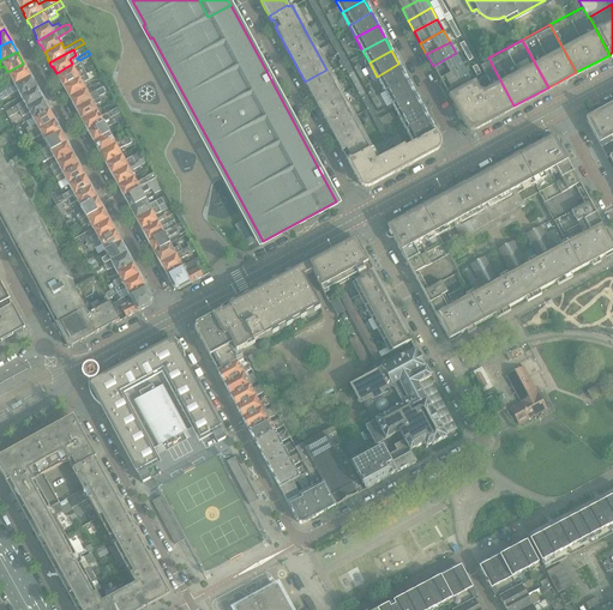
[(439,77),(462,65),(456,53),(433,66),(439,77)]
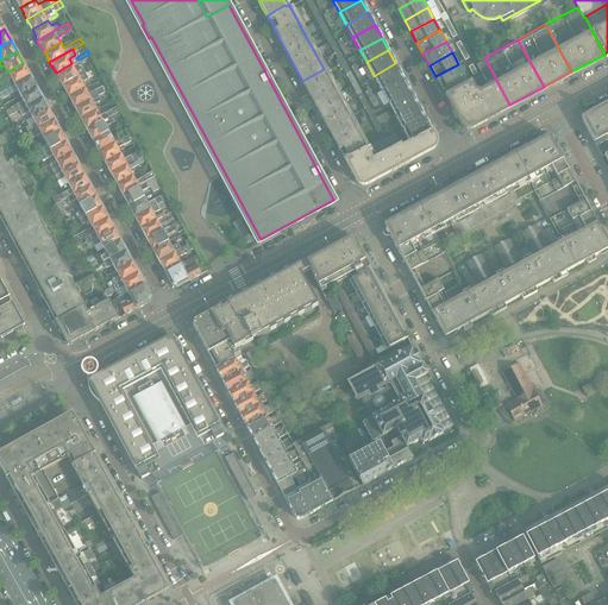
[(509,105),(484,57),(475,62),(478,69),(481,73),(444,92),(461,123),(462,125),(464,126),(467,127),(469,126),(471,126),(509,105)]
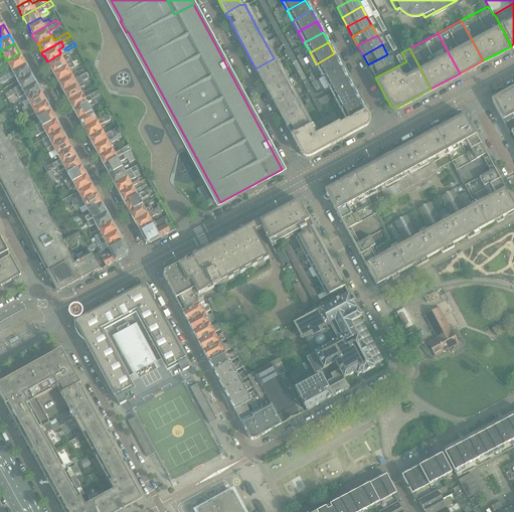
[(68,67),(73,64),(73,65),(79,62),(79,63),(83,60),(77,50),(71,54),(73,58),(71,59),(51,70),(53,74),(54,74),(57,80),(71,72),(68,67)]
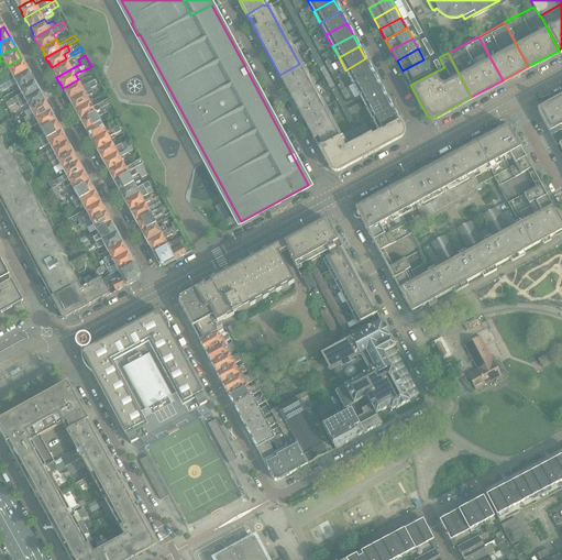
[(3,81),(26,68),(21,58),(7,66),(9,70),(1,75),(2,78),(1,78),(3,81)]
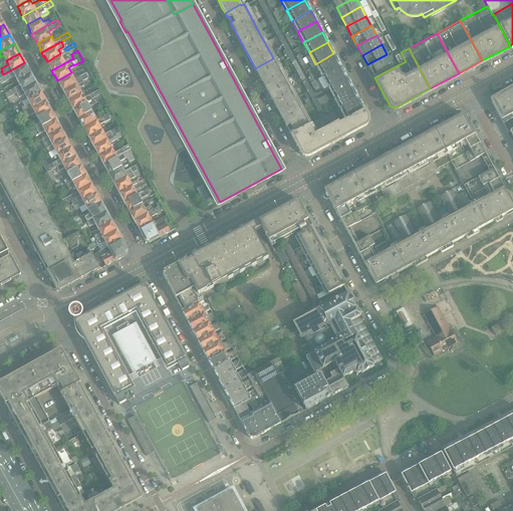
[(51,70),(71,59),(68,55),(63,58),(60,53),(47,61),(50,66),(49,67),(51,70)]
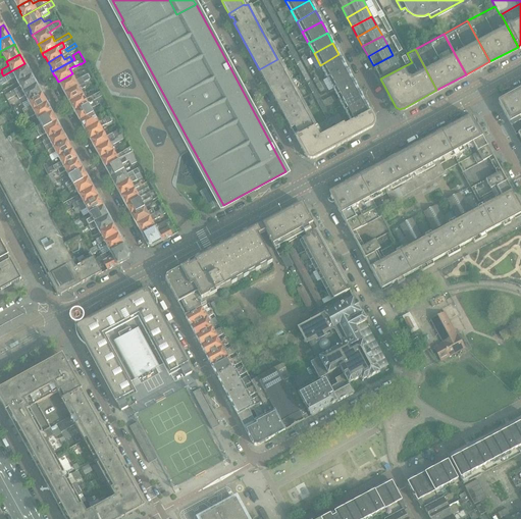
[(346,66),(339,54),(320,65),(326,76),(346,66)]
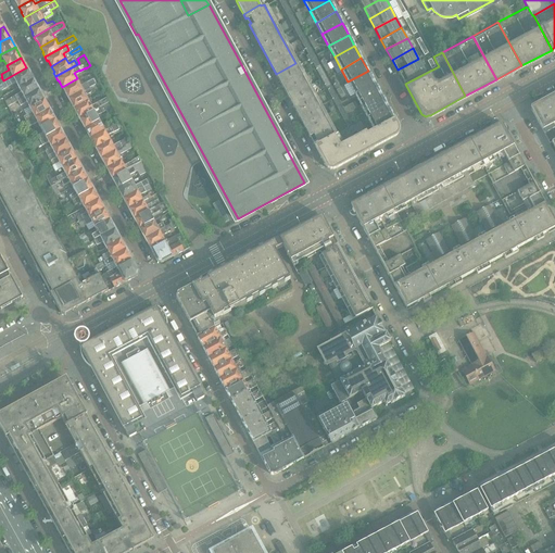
[(403,80),(424,70),(418,59),(398,70),(403,80)]
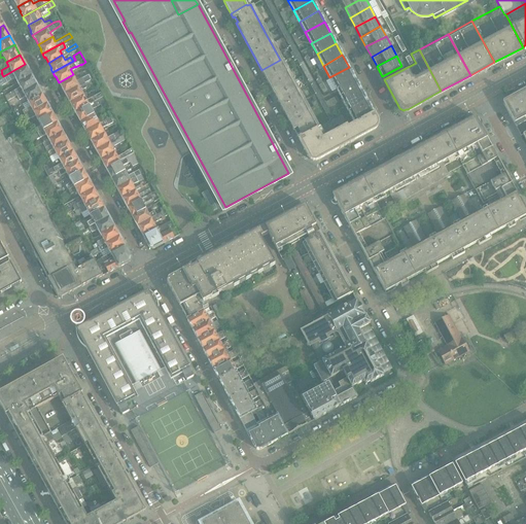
[(316,127),(295,89),(280,60),(261,70),(292,128),(294,127),(297,133),(295,133),(295,134),(297,136),(316,127)]
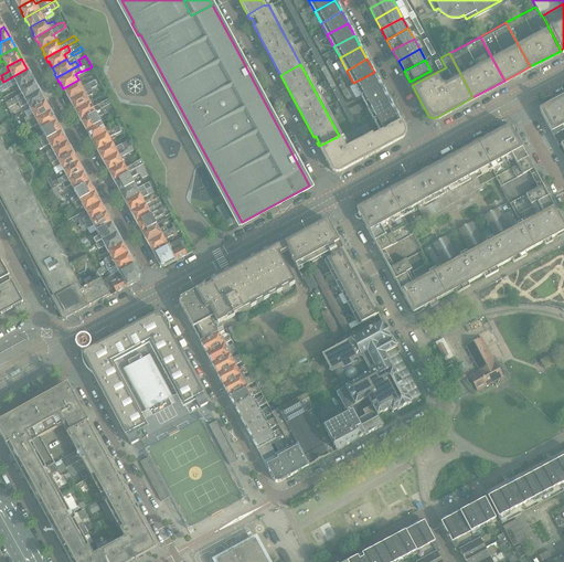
[(2,88),(14,82),(18,86),(32,78),(27,69),(3,82),(0,83),(0,92),(2,95),(6,93),(2,88)]
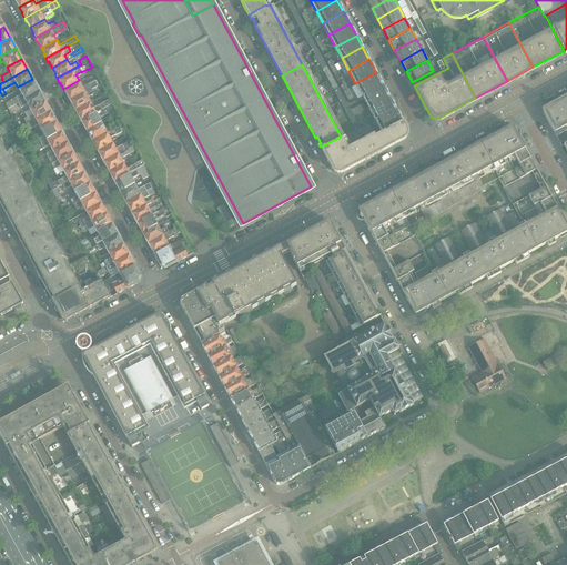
[(382,83),(376,72),(355,83),(362,96),(382,83)]
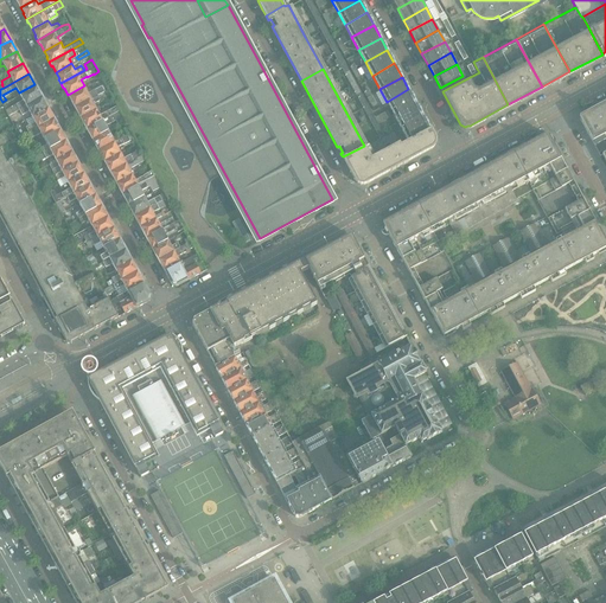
[(74,106),(96,92),(106,88),(103,82),(96,87),(96,85),(87,90),(84,85),(68,95),(71,101),(70,101),(71,102),(74,106)]
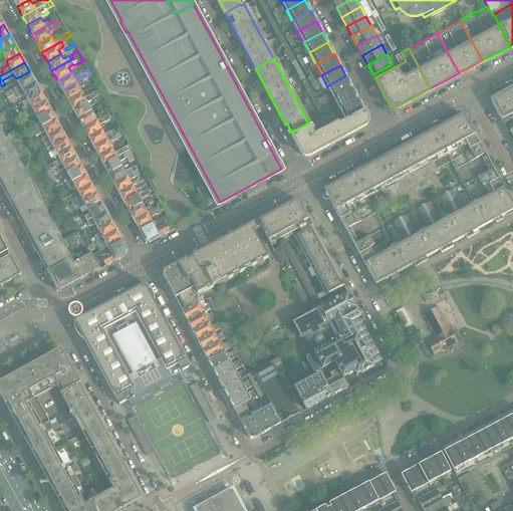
[(7,95),(34,80),(29,71),(16,78),(18,83),(4,90),(7,95)]
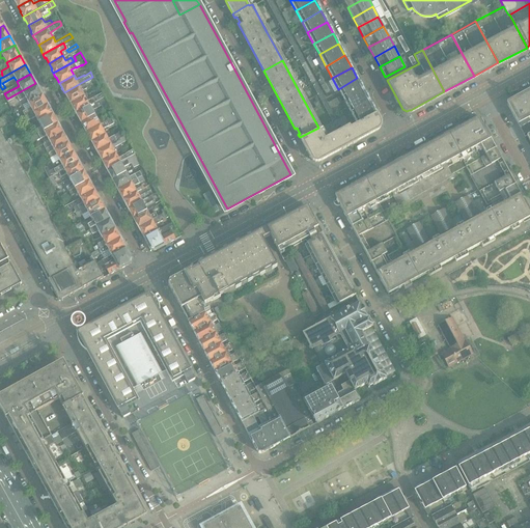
[(363,89),(357,78),(338,89),(344,100),(363,89)]
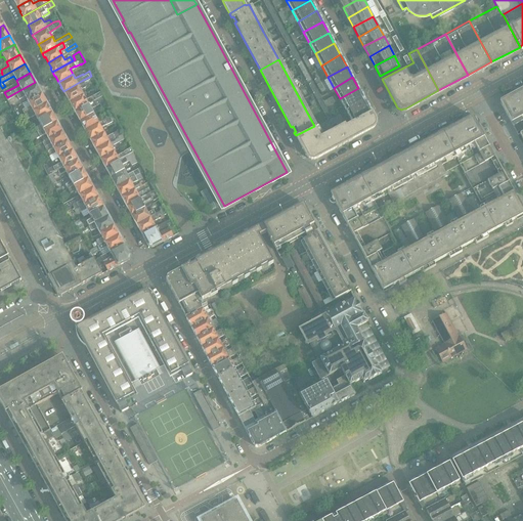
[(82,92),(80,88),(85,84),(83,80),(63,91),(64,94),(66,94),(69,100),(82,92)]
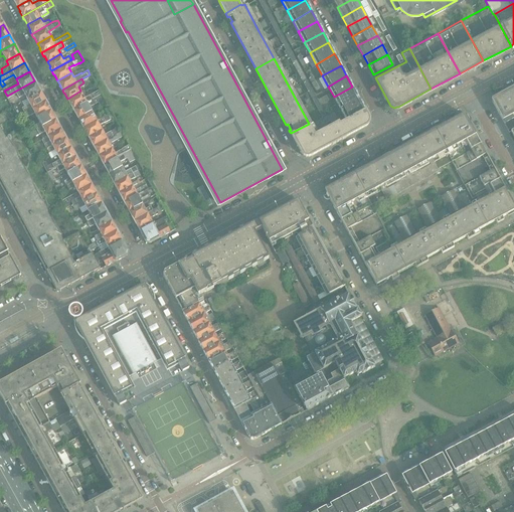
[(26,98),(39,90),(34,80),(7,96),(9,99),(17,95),(17,96),(23,93),(26,98)]
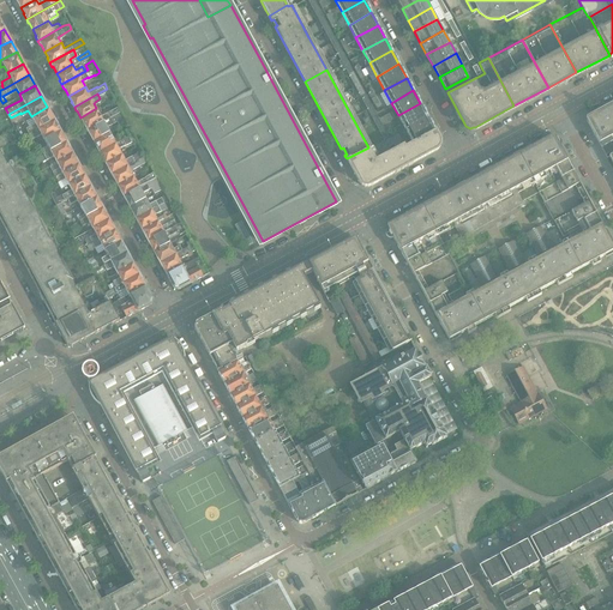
[(612,101),(595,110),(595,112),(586,118),(598,140),(612,131),(612,101)]
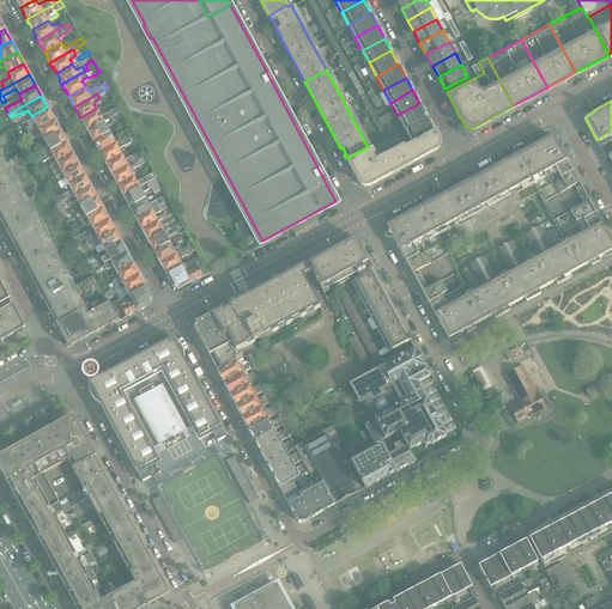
[(434,129),(419,103),(398,115),(411,141),(434,129)]
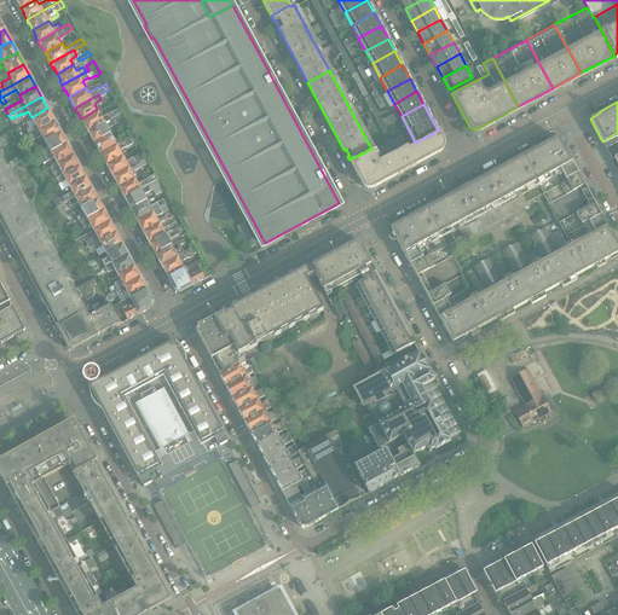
[(28,133),(53,119),(47,108),(32,117),(34,122),(24,127),(28,133)]
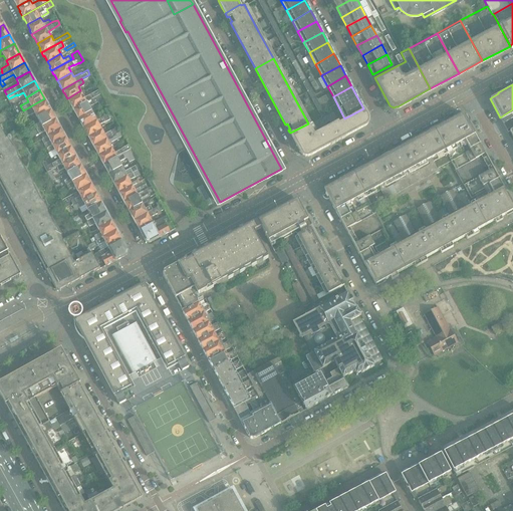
[(91,96),(88,92),(83,95),(80,90),(67,98),(70,103),(69,103),(71,107),(91,96)]
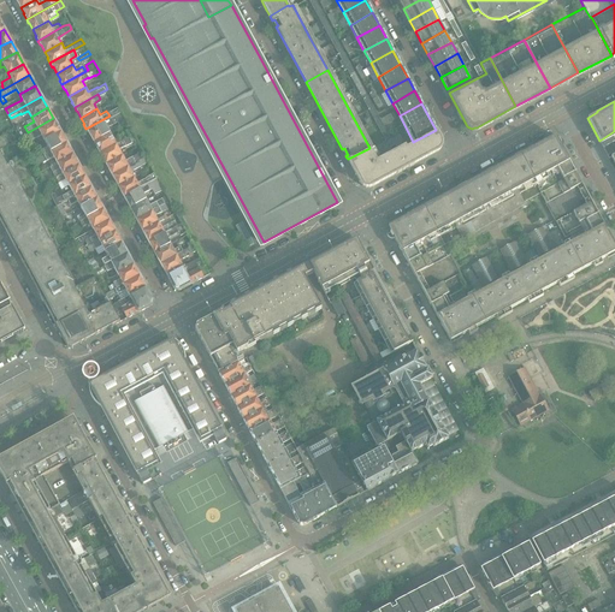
[(383,123),(396,117),(392,110),(380,116),(379,117),(383,123)]
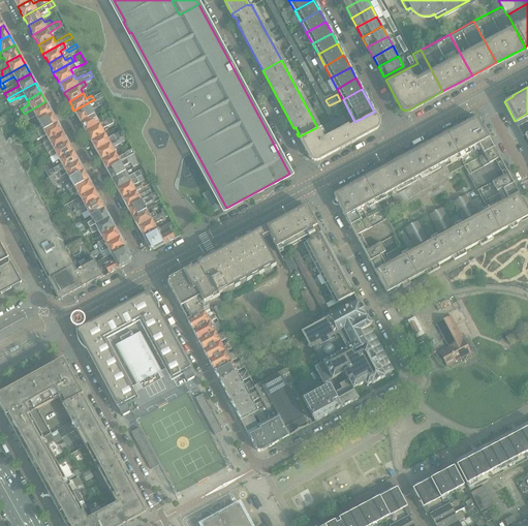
[(93,112),(91,107),(99,102),(101,106),(104,104),(105,106),(109,104),(107,102),(106,103),(102,95),(94,99),(73,111),(76,115),(80,120),(93,112)]
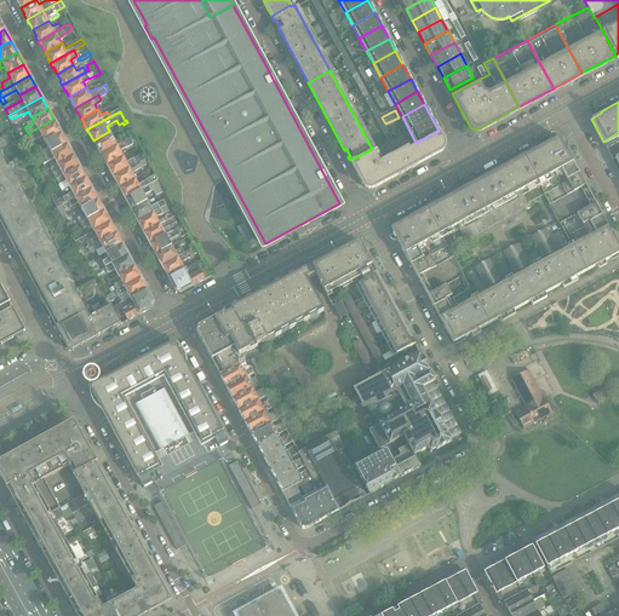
[(36,143),(44,139),(59,131),(53,119),(28,133),(30,138),(40,133),(41,137),(35,140),(36,143)]
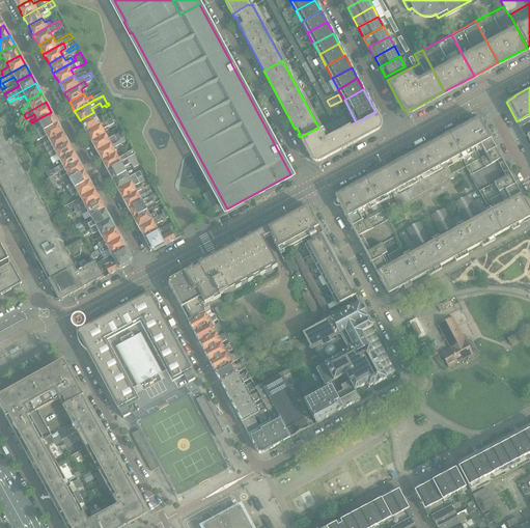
[(85,130),(114,113),(112,110),(108,112),(107,111),(96,117),(93,112),(80,120),(83,126),(82,127),(85,130)]
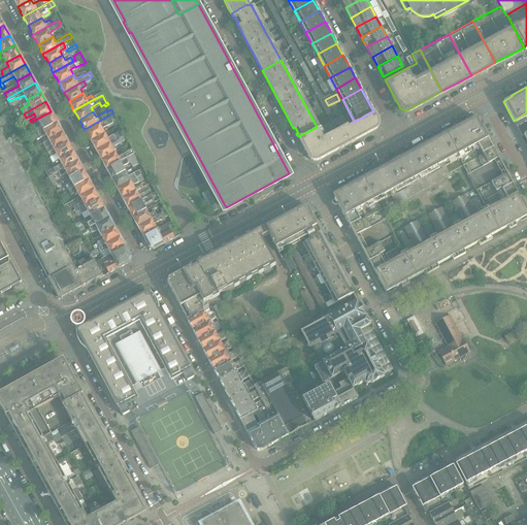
[(36,131),(56,120),(51,111),(37,119),(39,123),(33,126),(36,131)]
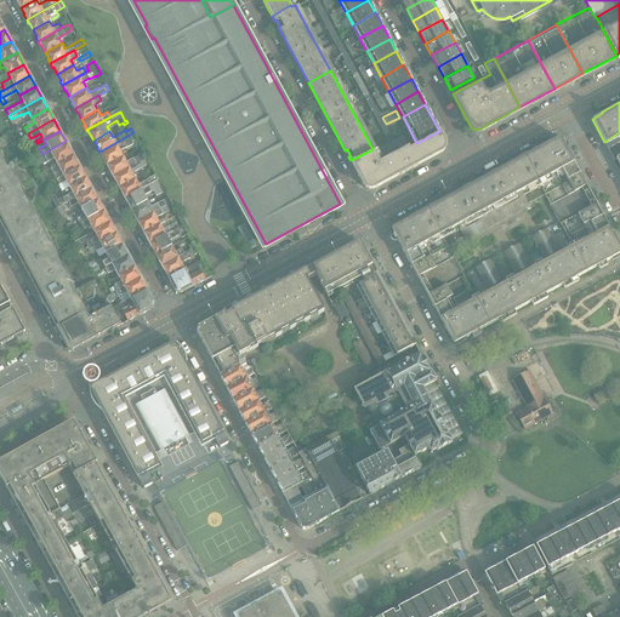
[(374,186),(439,150),(442,148),(444,146),(444,143),(444,140),(443,138),(439,131),(416,143),(409,147),(400,133),(393,138),(387,141),(373,149),(351,160),(362,182),(364,184),(367,186),(369,187),(371,187),(374,186)]
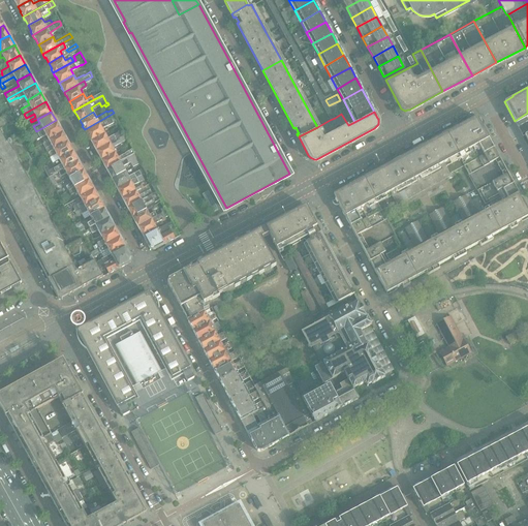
[(104,131),(101,126),(113,120),(116,118),(114,113),(85,129),(87,133),(90,140),(104,131)]
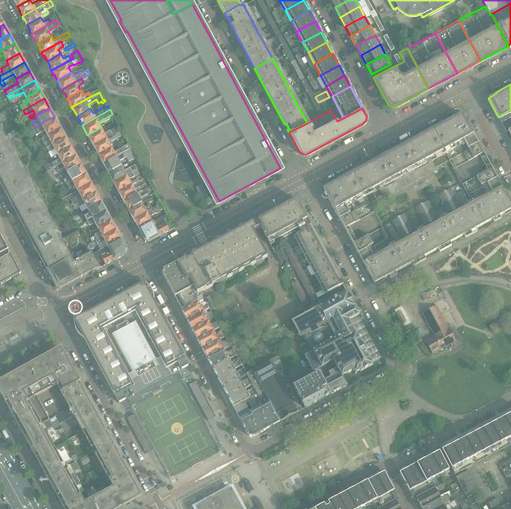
[(500,122),(510,116),(510,109),(498,117),(500,122)]
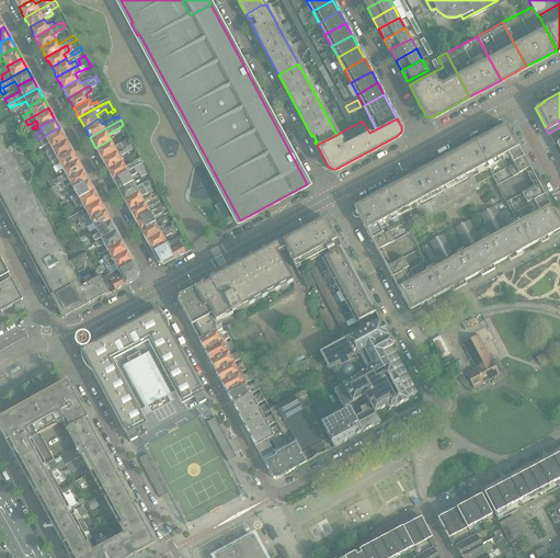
[(534,177),(517,146),(510,132),(512,131),(512,127),(512,125),(510,124),(507,123),(505,124),(495,128),(494,127),(472,139),(484,163),(491,173),(502,195),(513,215),(517,213),(521,218),(539,207),(539,208),(549,203),(534,177)]
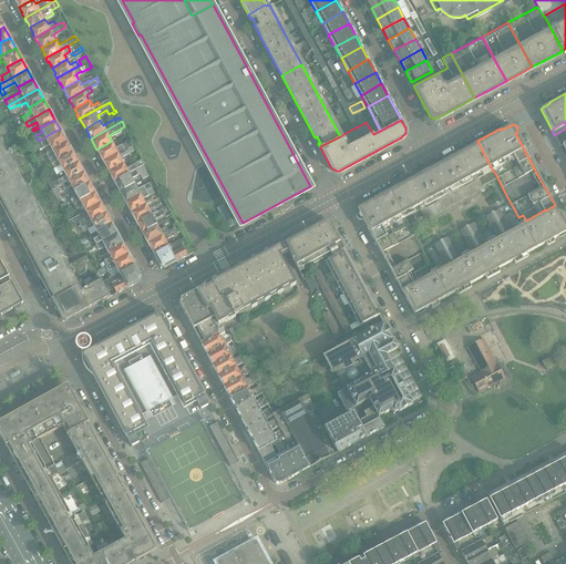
[(65,140),(60,129),(39,141),(29,146),(31,150),(40,144),(41,146),(48,143),(50,147),(65,140)]
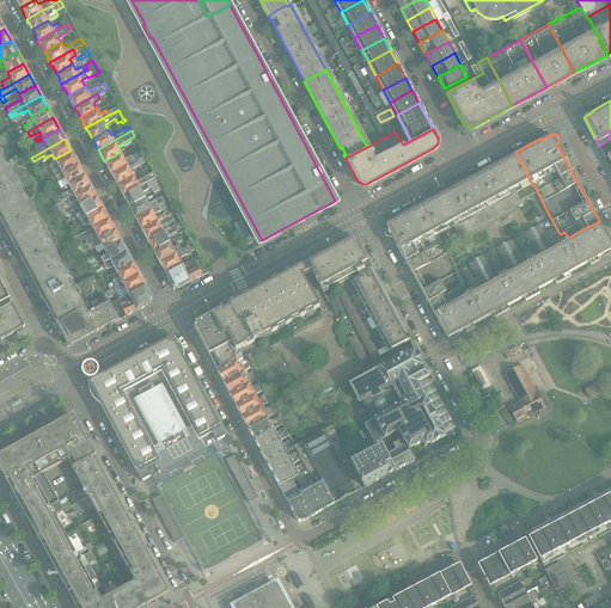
[(602,152),(610,147),(610,139),(598,146),(602,152)]
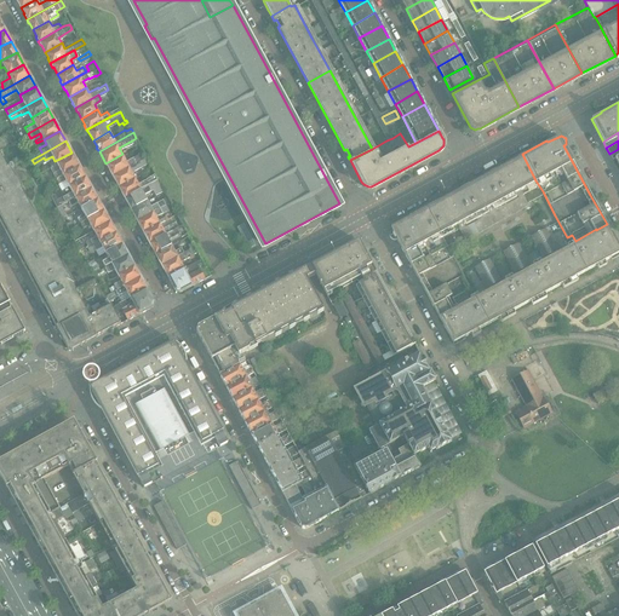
[(112,174),(142,157),(138,151),(125,159),(122,154),(105,163),(109,170),(112,174)]
